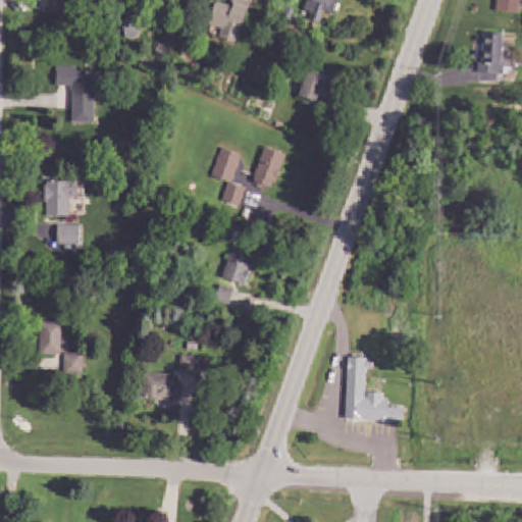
[(65,0),(65,12),(48,12),(48,0),(65,0)]
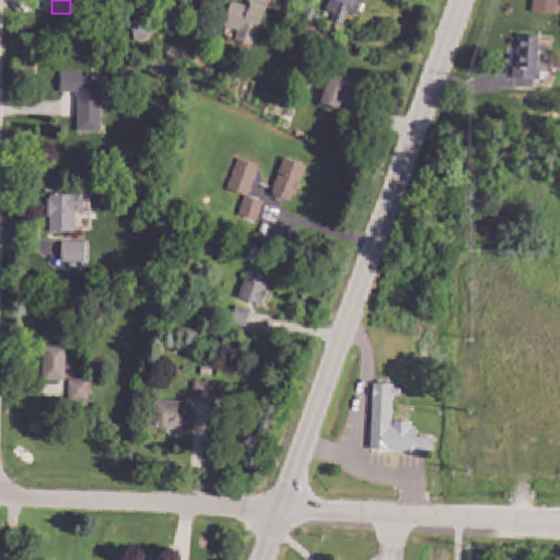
[(264,0),(267,1),(251,46),(232,39),(236,30),(221,24),(230,1),(245,7),(247,0),(264,0)]
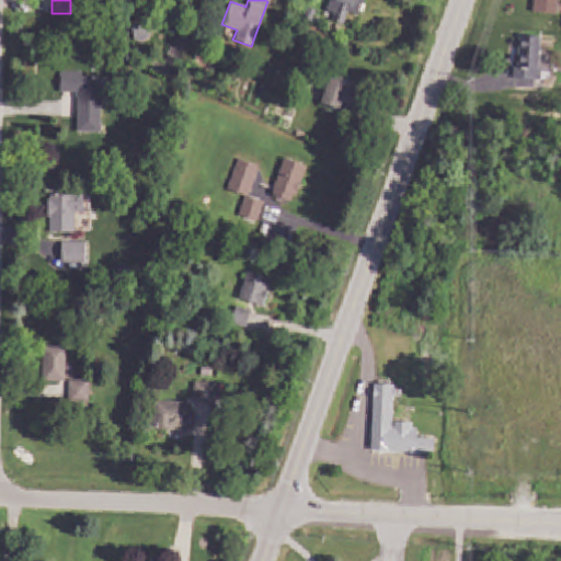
[(355,0),(353,7),(348,4),(341,24),(330,20),(332,13),(324,10),(327,0),(355,0)]
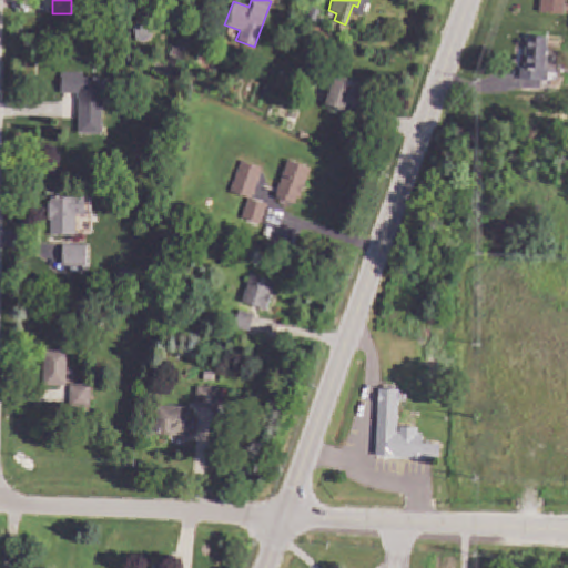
[(563,0),(563,14),(537,12),(538,0),(563,0)]
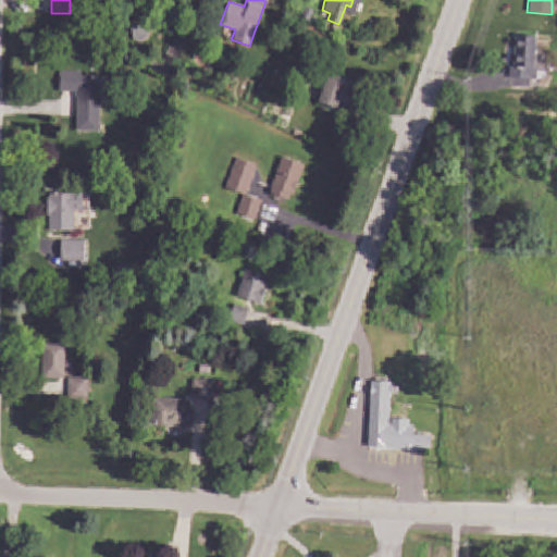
[(312,10),(308,20),(299,16),(304,7),(312,10)]
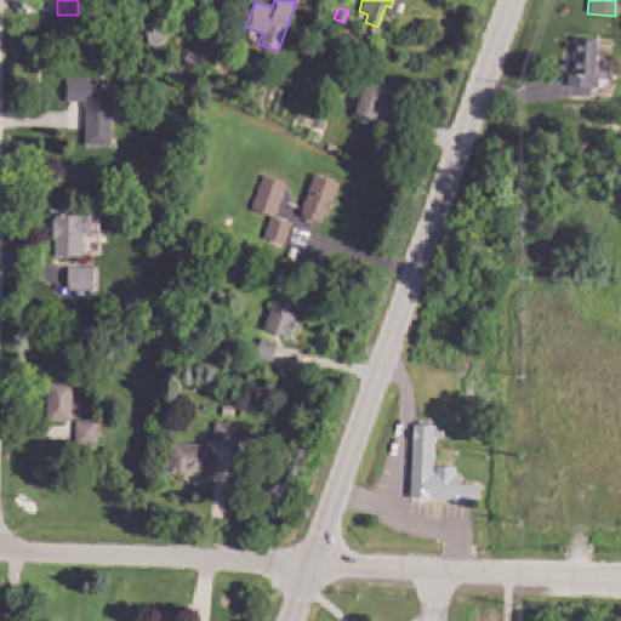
[(165,36),(154,45),(146,41),(146,27),(165,36)]
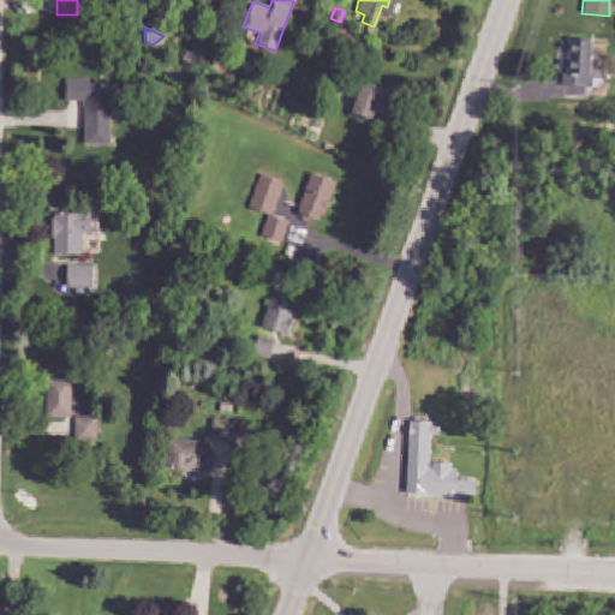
[(590,41),(589,66),(593,67),(593,77),(591,77),(591,88),(561,85),(562,72),(565,72),(567,40),(590,41)]
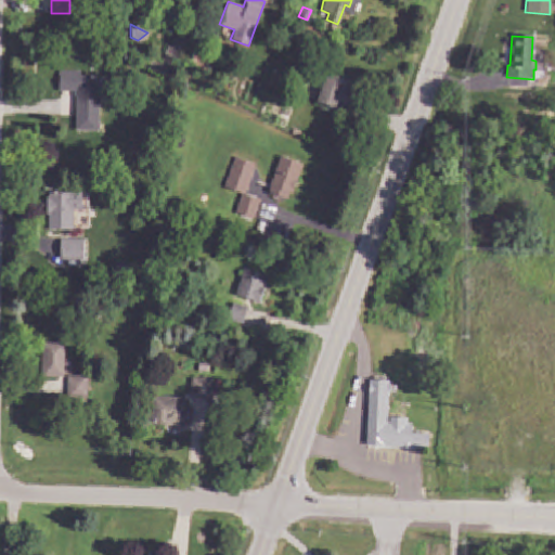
[(177,46),(171,59),(165,56),(169,43),(177,46)]
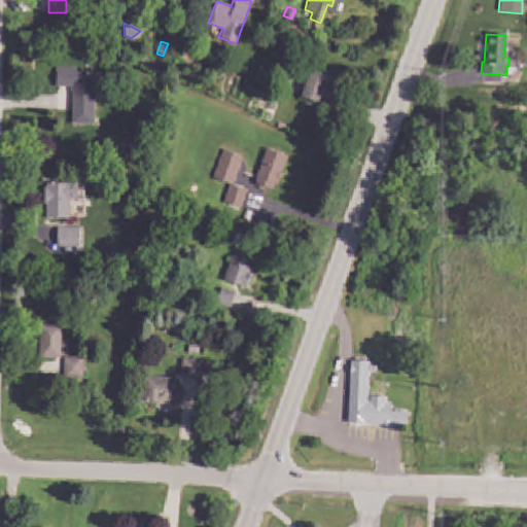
[(308,64),(309,67),(305,71),(300,70),(299,66),(303,62),(308,64)]
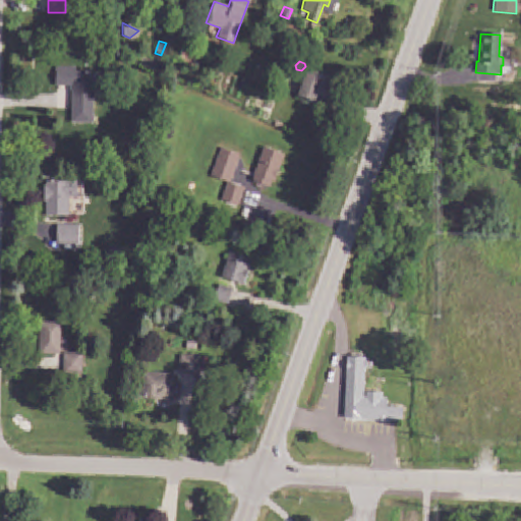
[(73,71),(93,71),(93,122),(71,122),(71,90),(69,90),(69,84),(55,84),(55,66),(73,66),(73,71)]
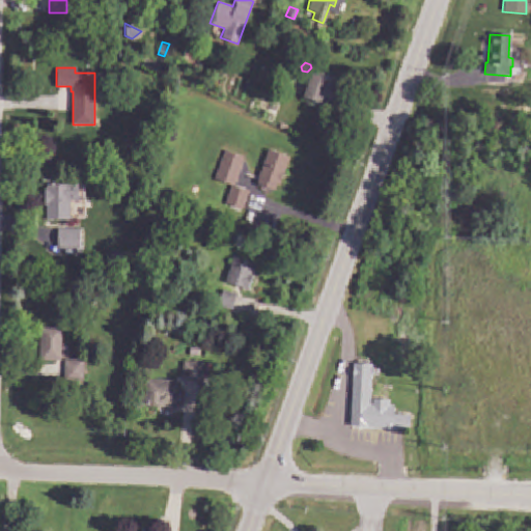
[(341,80),(337,90),(339,90),(332,110),(315,104),(316,102),(302,96),(311,70),(341,80)]
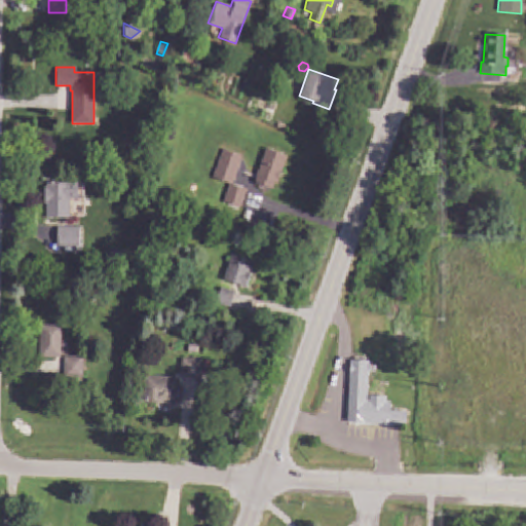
[(240,155),(231,182),(212,176),(221,148),(240,155)]
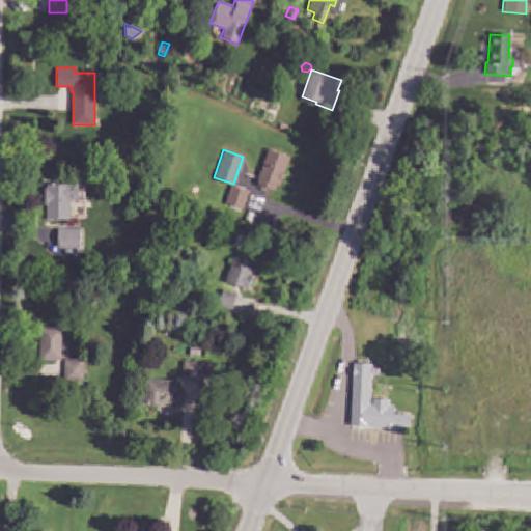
[(288,157),(279,184),(258,176),(268,149),(288,157)]
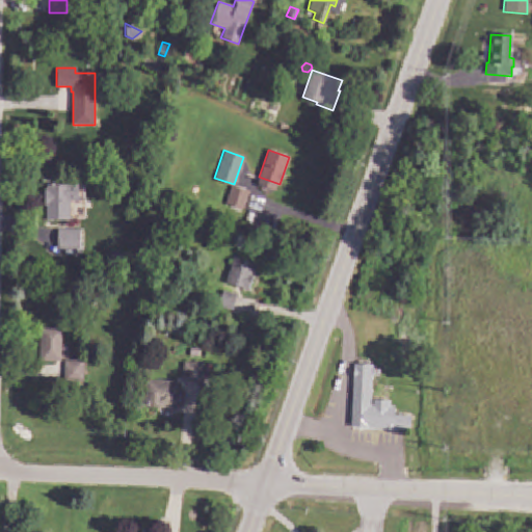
[(75,201),(70,201),(70,219),(46,219),(46,206),(44,206),(44,188),(46,188),(46,184),(75,185),(75,201)]
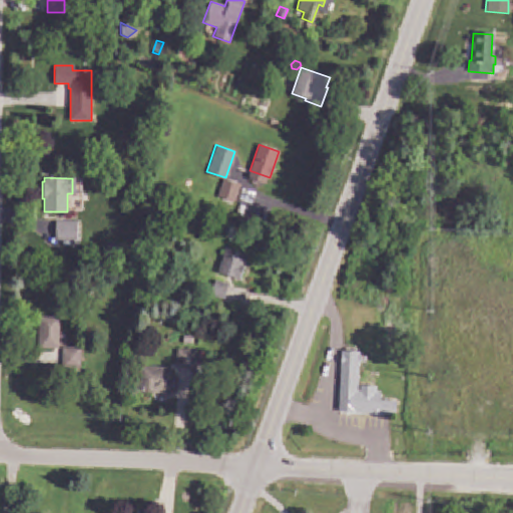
[(240,184),(233,201),(216,195),(222,178),(240,184)]
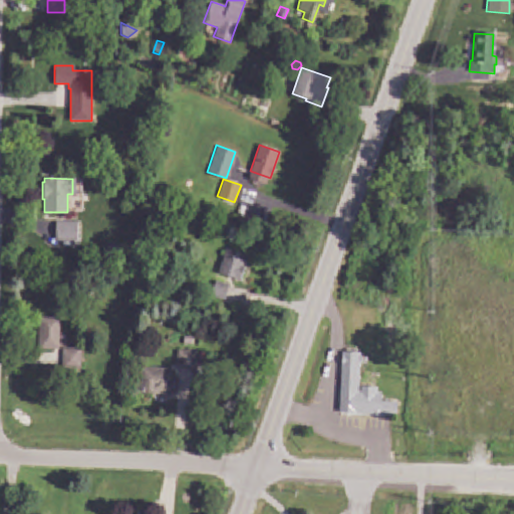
[(147,184),(147,192),(136,191),(137,184),(147,184)]
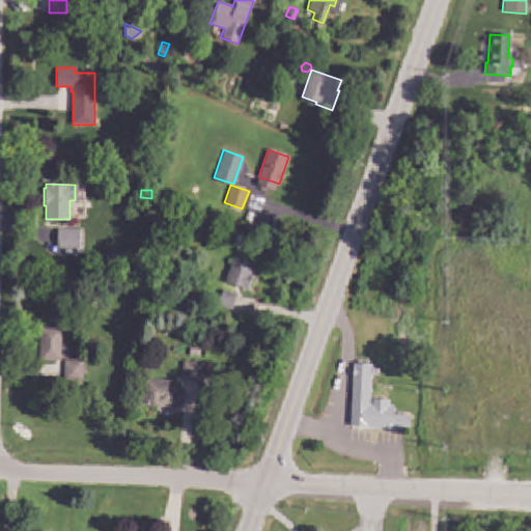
[(73,244),(57,244),(57,227),(73,227),(73,244)]
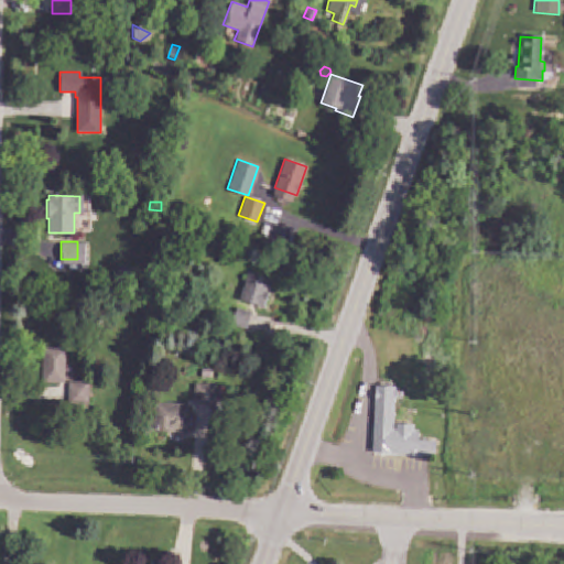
[(270,280),(266,292),(268,293),(262,310),(256,306),(256,305),(250,303),(247,311),(251,313),(245,328),(230,323),(236,307),(234,306),(237,299),(238,299),(248,272),(270,280)]
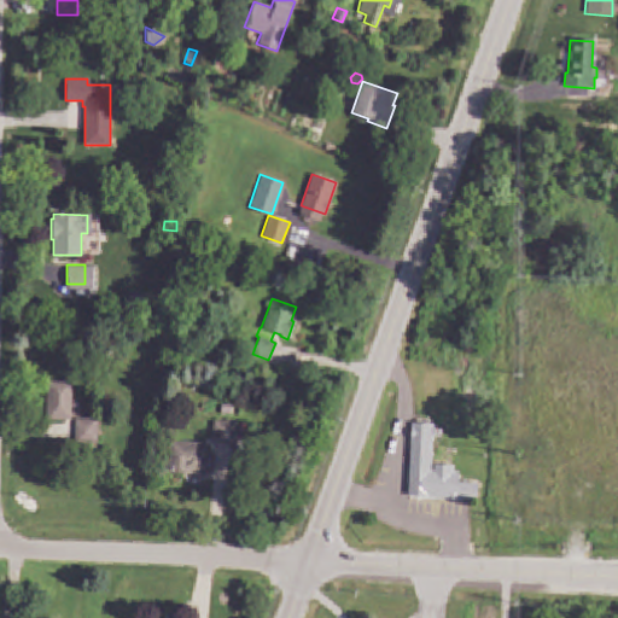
[(124,338),(123,351),(115,350),(116,338),(124,338)]
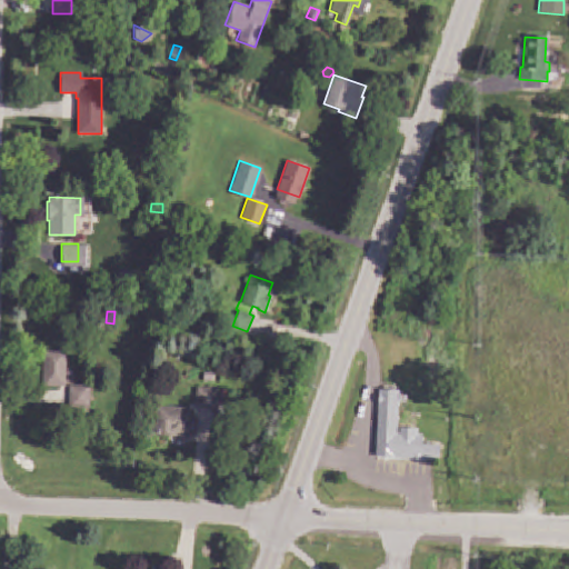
[(65,386),(41,386),(41,350),(65,350),(65,386)]
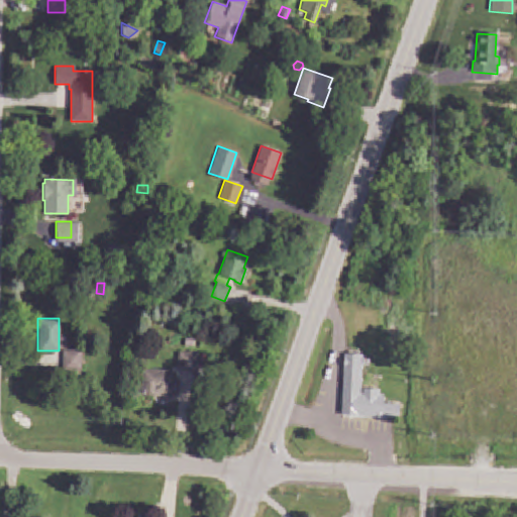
[(193,337),(192,345),(184,344),(184,337),(193,337)]
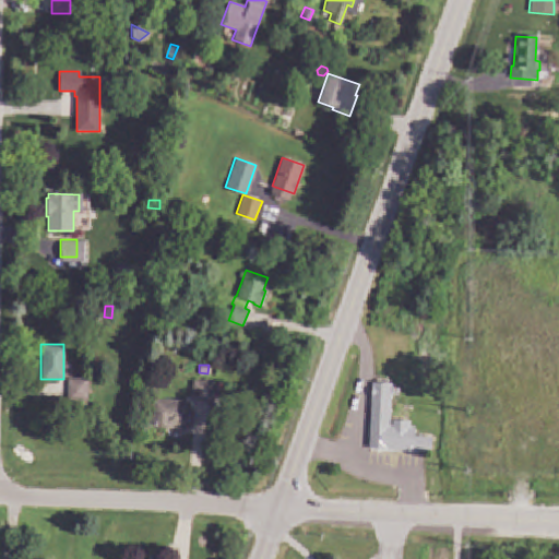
[(87,400),(67,400),(67,378),(87,378),(87,400)]
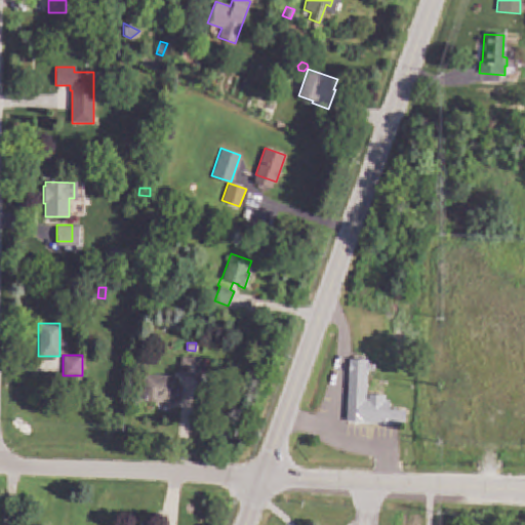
[(200,376),(179,376),(179,358),(200,358),(200,376)]
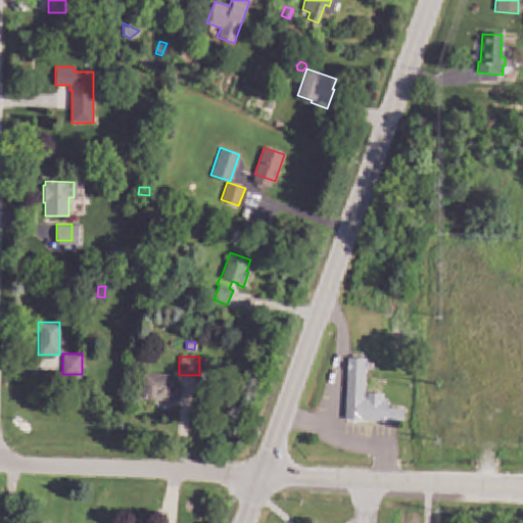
[(365,360),(363,397),(365,398),(366,393),(382,394),(382,399),(386,399),(386,405),(397,405),(397,409),(402,409),(401,423),(355,420),(355,423),(350,422),(350,419),(343,419),(347,359),(365,360)]
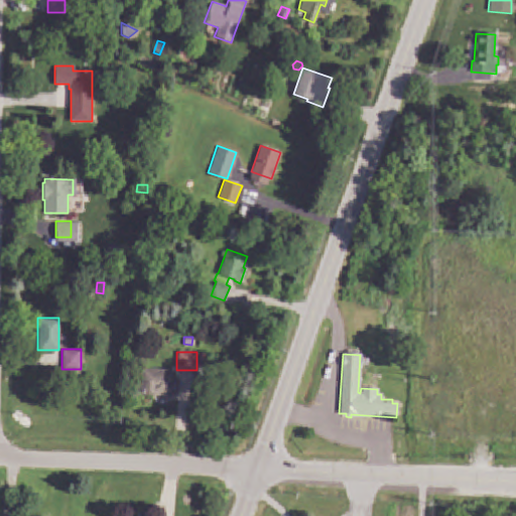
[(171,395),(150,395),(150,390),(141,390),(141,369),(171,369),(171,395)]
